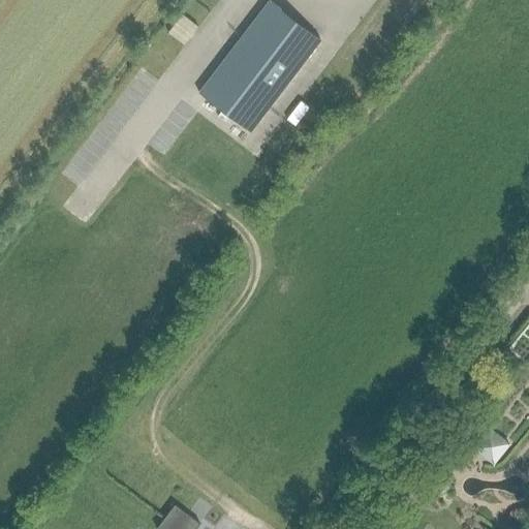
[(198,94),(250,132),(320,40),(270,1),(198,94)]
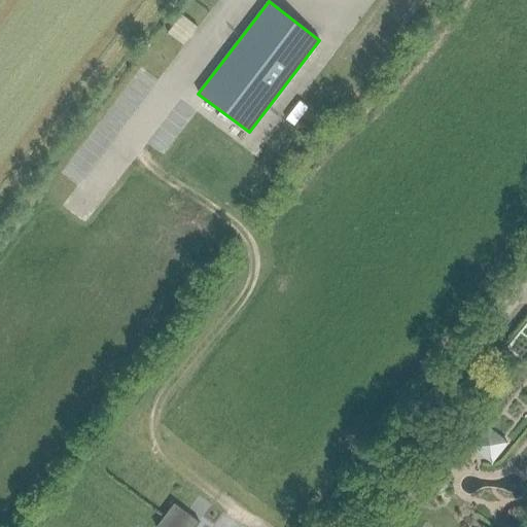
[(165,31),(183,44),(197,26),(178,12),(165,31)]
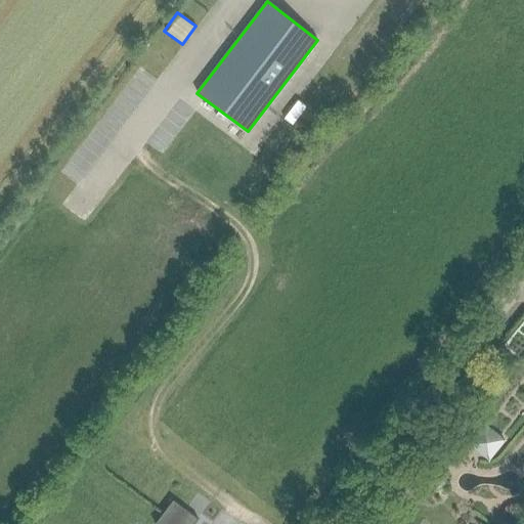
[(469,445),(489,462),(505,440),(484,425),(469,445)]
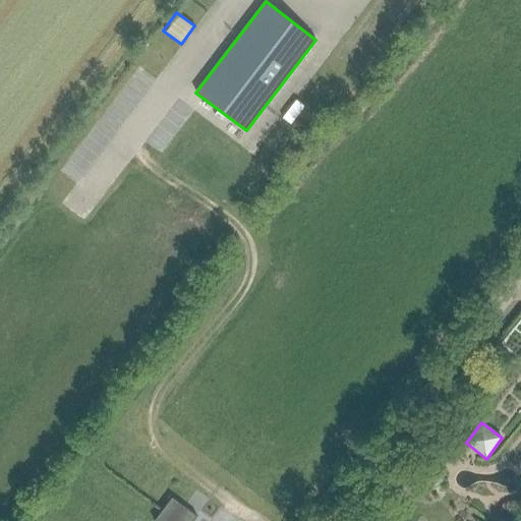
[(172,498),(154,520),(173,520),(185,507),(172,498)]
